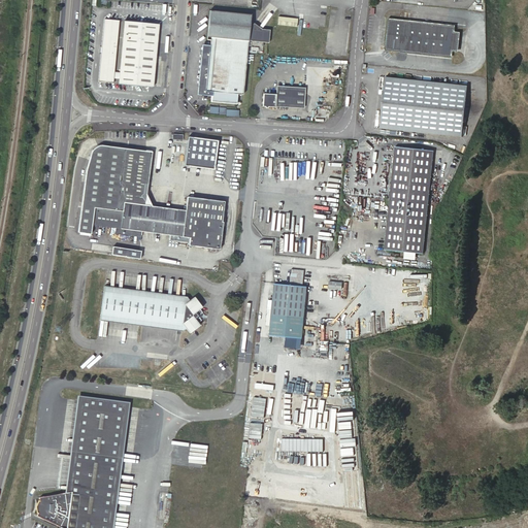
[(249,31),(251,14),(209,11),(207,37),(215,38),(215,40),(213,46),(208,96),(208,101),(219,102),(237,104),(238,94),(242,95),(248,41),(249,31)]
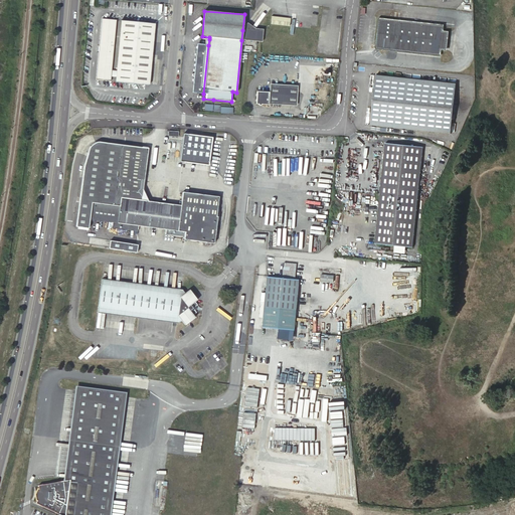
[(272,16),(271,24),(290,27),(291,18),(272,16)]
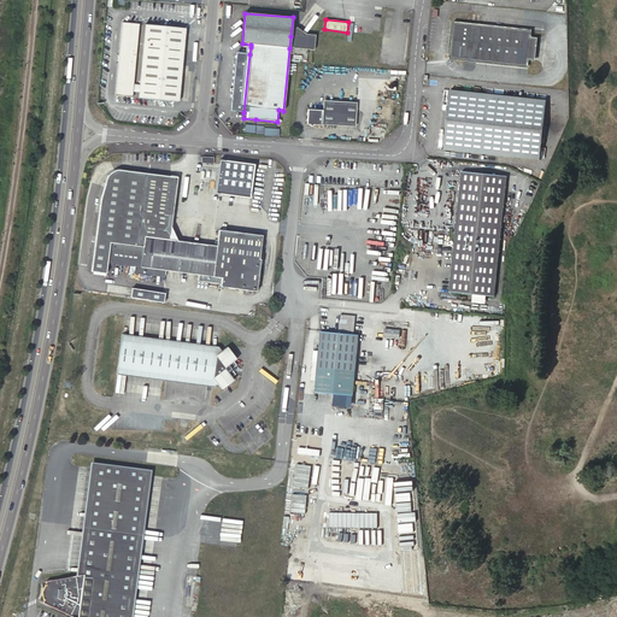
[(485,24),(452,21),(448,58),(481,62),(481,59),(528,64),(529,59),(532,36),(532,33),(485,28),(485,24)]
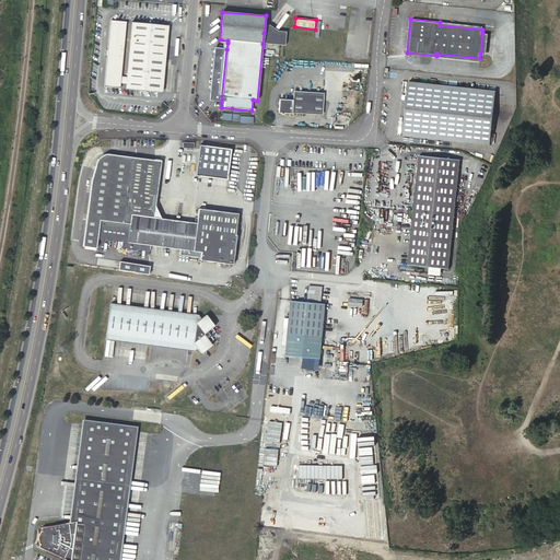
[(121,78),(126,21),(111,20),(105,88),(120,89),(120,84),(121,78)]
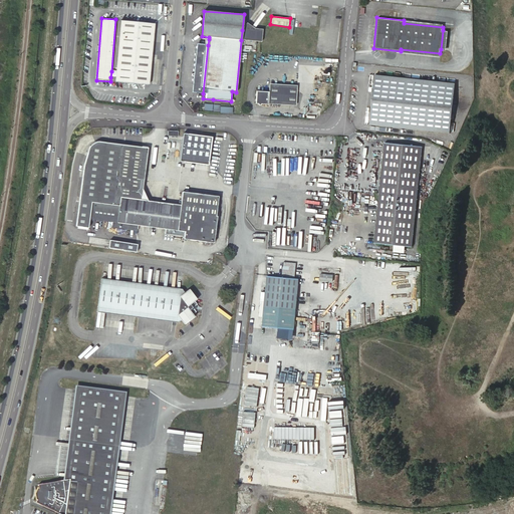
[(150,85),(155,22),(121,20),(116,71),(116,78),(115,82),(150,85)]
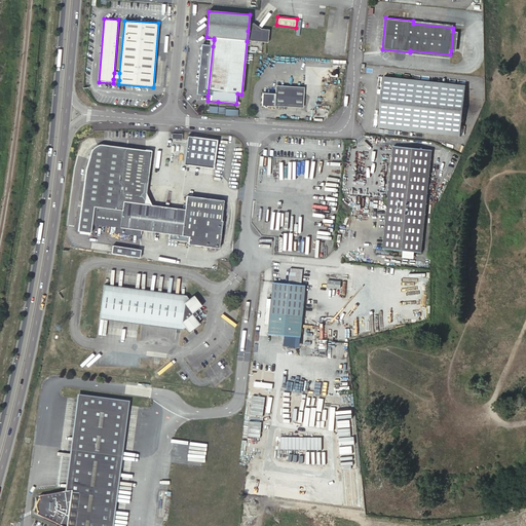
[(257,27),(252,24),(249,31),(248,31),(247,41),(255,41),(257,27)]
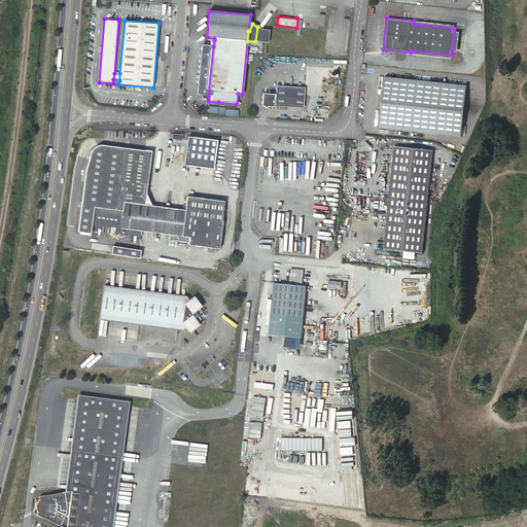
[(261,30),(257,27),(255,41),(268,42),(270,30),(261,30)]
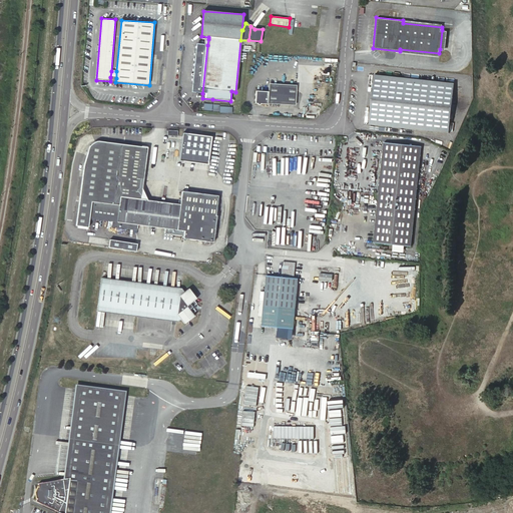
[(207,45),(196,44),(191,92),(202,93),(207,45)]
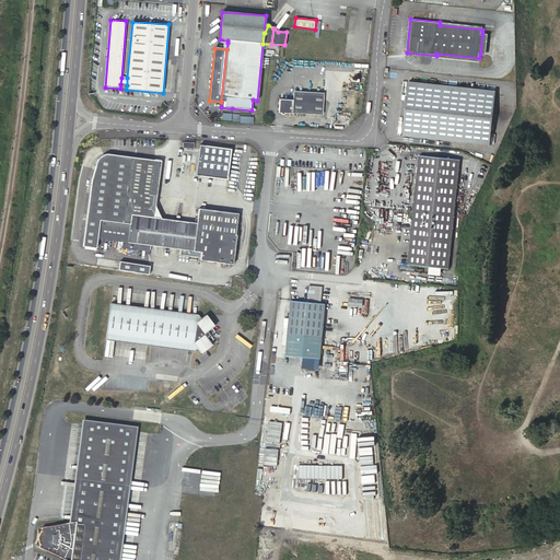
[(490,144),(494,91),(407,84),(401,139),(490,144)]
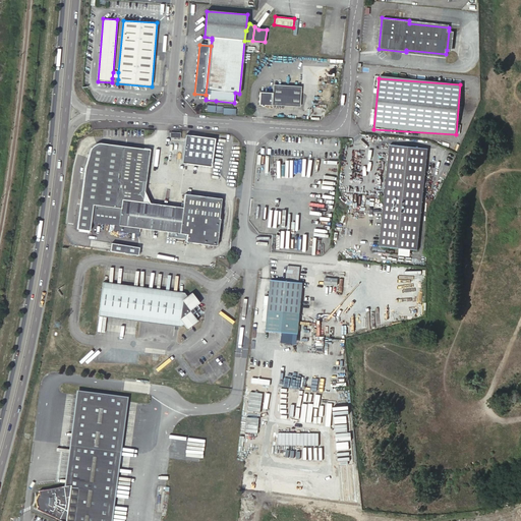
[(300,89),(273,87),(273,94),(259,93),(258,105),(261,105),(262,107),(264,106),(272,106),(272,103),(300,105),(301,89),(300,89)]
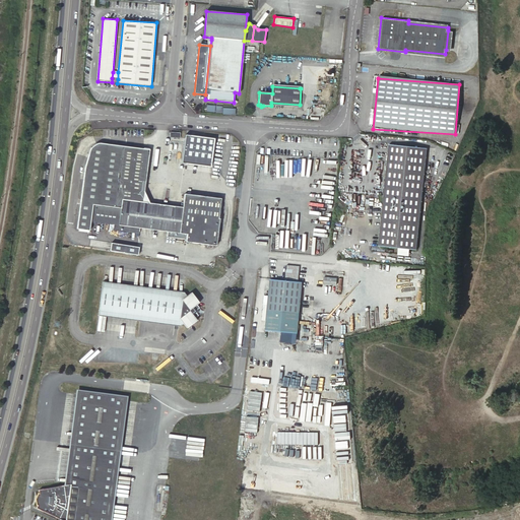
[(215,138),(190,134),(190,131),(186,131),(183,163),(211,167),(215,138)]
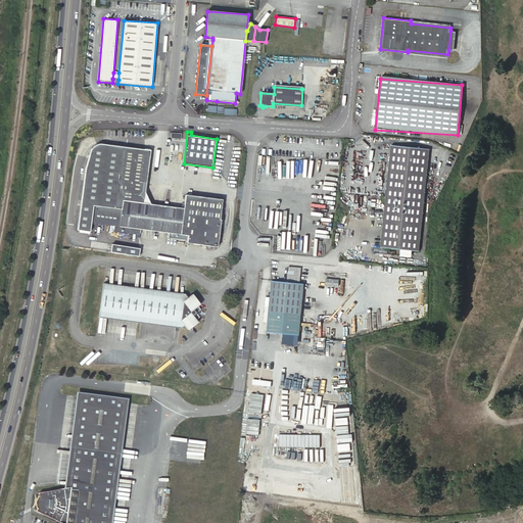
[(92,147),(90,149),(85,171),(78,232),(90,233),(91,224),(114,227),(113,232),(141,235),(142,230),(170,233),(169,238),(189,240),(188,243),(220,246),(223,220),(222,220),(224,199),(186,195),(185,208),(145,203),(145,200),(140,194),(143,192),(144,183),(146,183),(150,150),(112,146),(100,145),(97,145),(94,145),(92,147)]
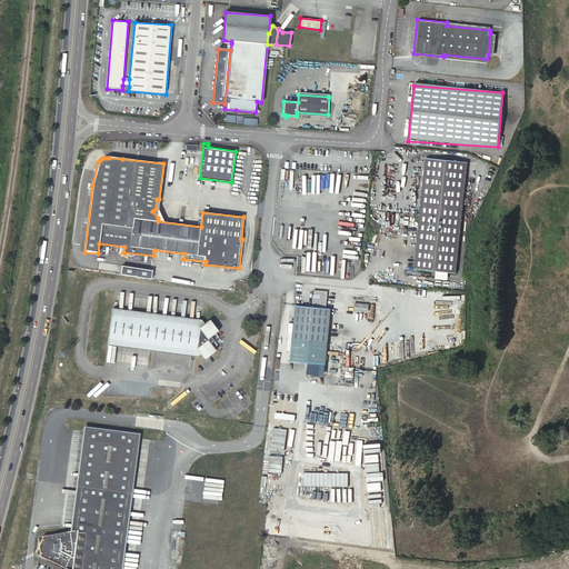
[(456,273),(467,162),(426,158),(415,269),(456,273)]
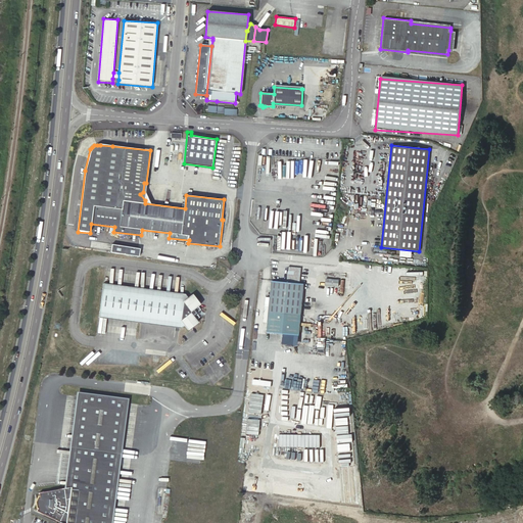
[(140,248),(112,244),(110,251),(139,255),(140,248)]
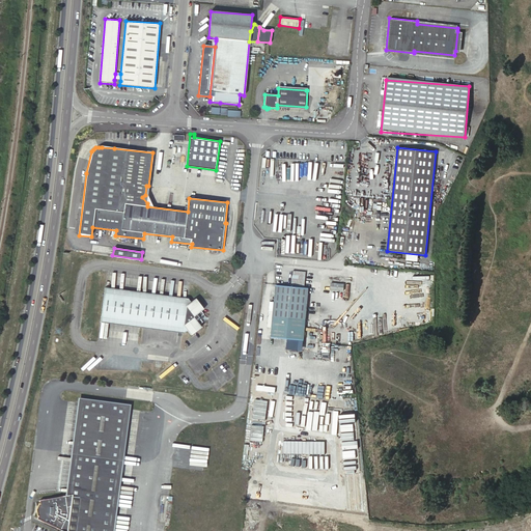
[(376,256),(376,267),(394,267),(395,260),(386,260),(386,256),(376,256)]
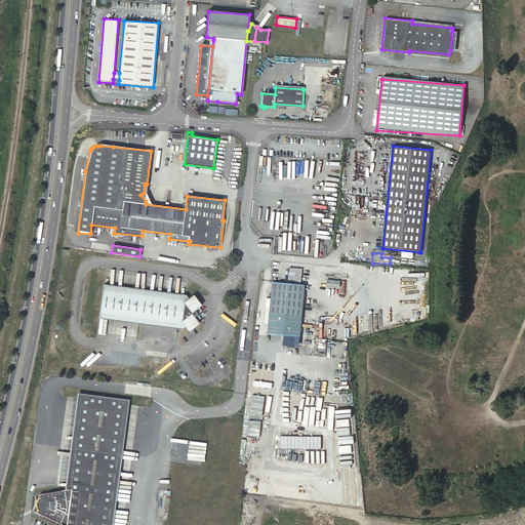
[(301,316),(305,284),(273,281),(270,313),(268,333),(300,335),(301,316)]
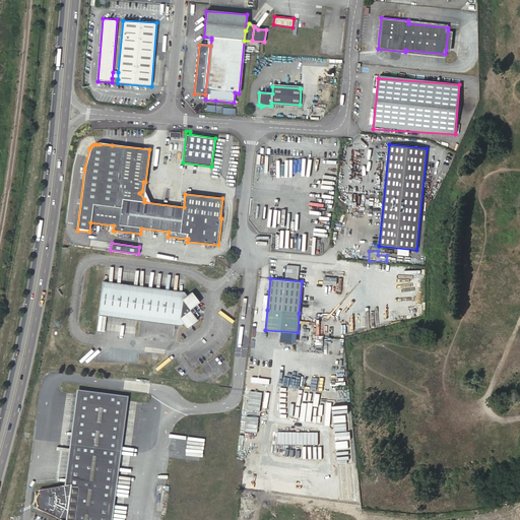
[(200,302),(192,291),(187,297),(185,294),(103,284),(99,315),(180,325),(184,322),(189,329),(199,321),(196,318),(202,313),(204,313),(205,310),(202,310),(197,304),(200,302)]
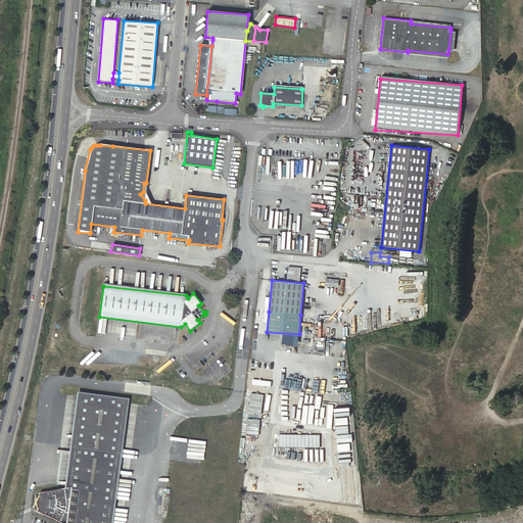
[(38,509),(38,511),(60,522),(59,522),(112,522),(119,477),(129,398),(77,391),(64,488),(40,493),(40,495),(38,495),(34,496),(35,498),(35,501),(34,502),(34,505),(32,507),(37,508),(38,509)]
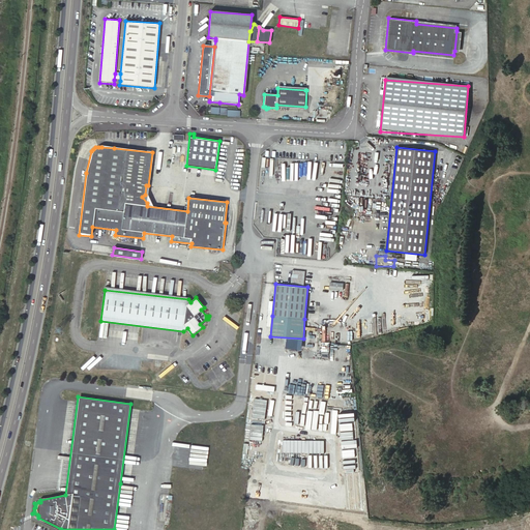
[(346,420),(346,407),(327,407),(327,419),(346,420)]
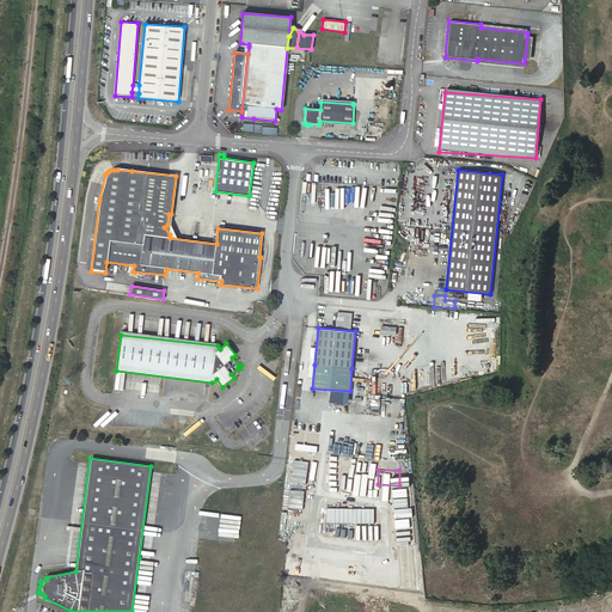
[(401,485),(410,485),(411,471),(402,470),(401,485)]
